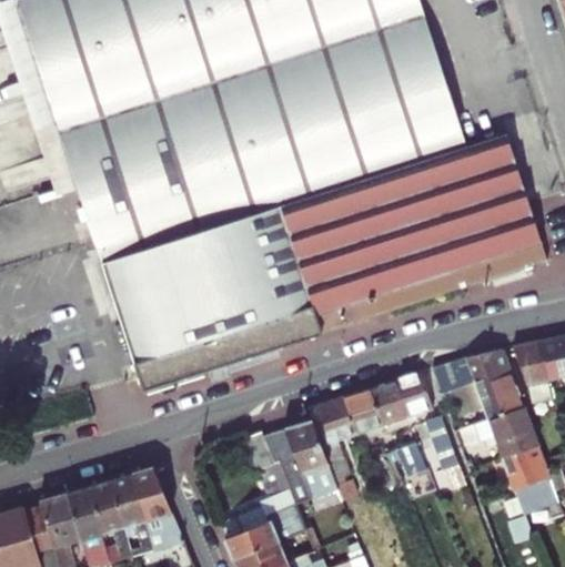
[(12,0),(13,1),(73,184),(140,390),(544,260),(503,134),(461,148),(412,0),(12,0)]
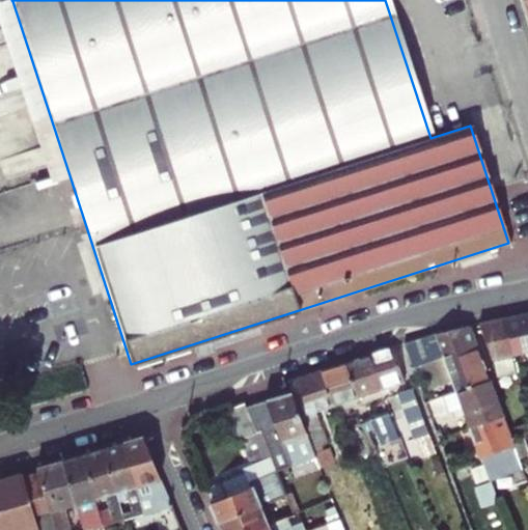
[(527,0),(516,0),(527,35),(527,0)]
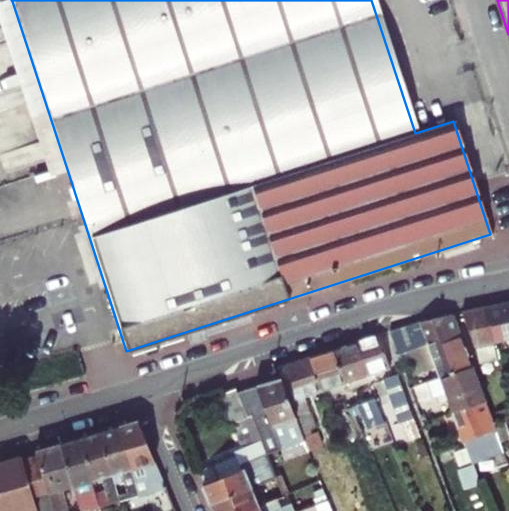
[(0,30),(46,172),(66,166),(12,1),(0,4),(0,30)]
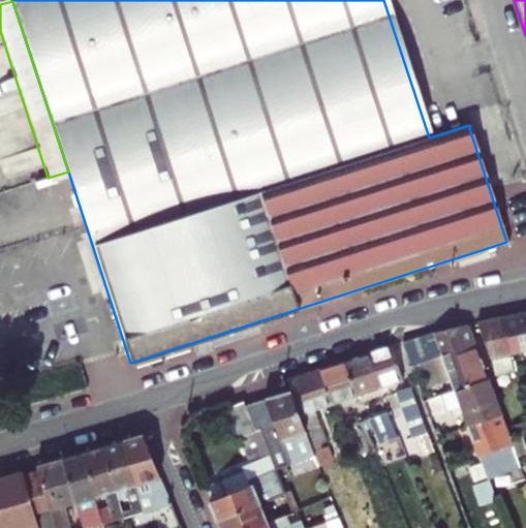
[(525,329),(521,313),(501,317),(511,351),(525,348),(525,329)]
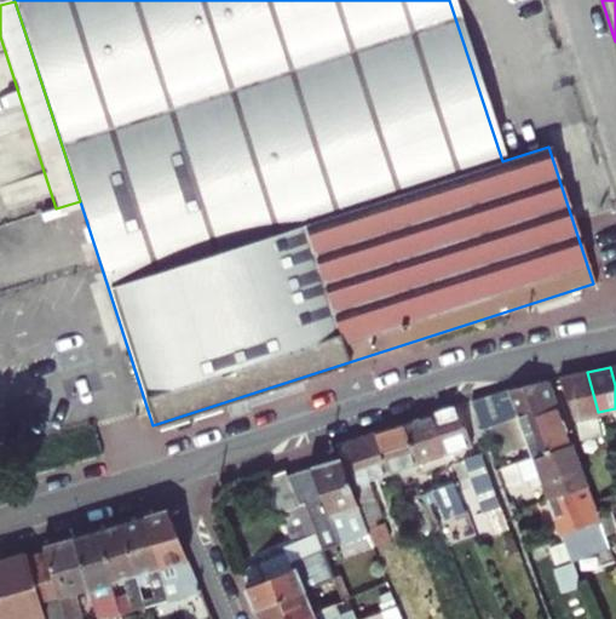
[(604,433),(598,412),(587,372),(560,378),(575,419),(577,419),(582,440),(604,433)]
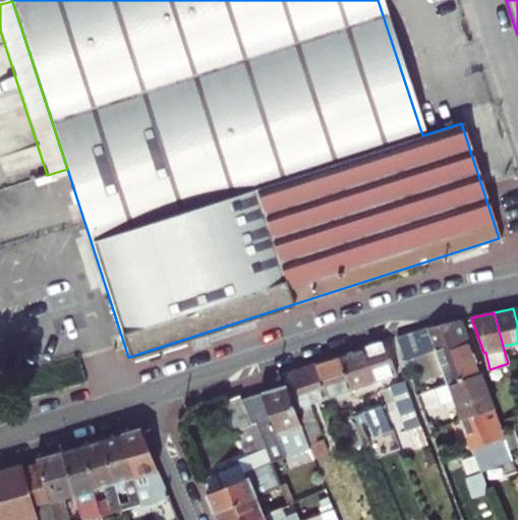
[(408,369),(438,358),(470,346),(460,320),(448,323),(396,336),(408,369)]
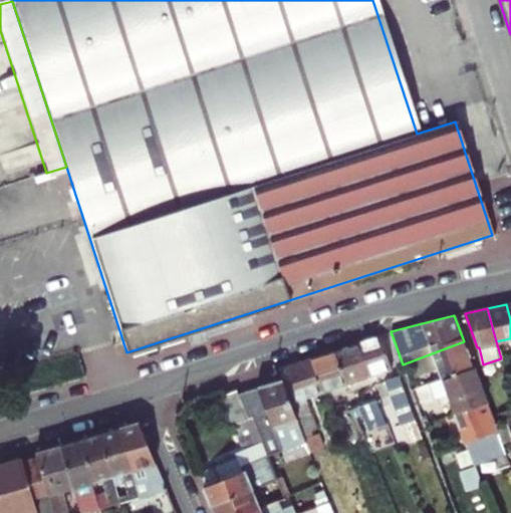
[(391,368),(379,335),(356,342),(369,375),(391,368)]
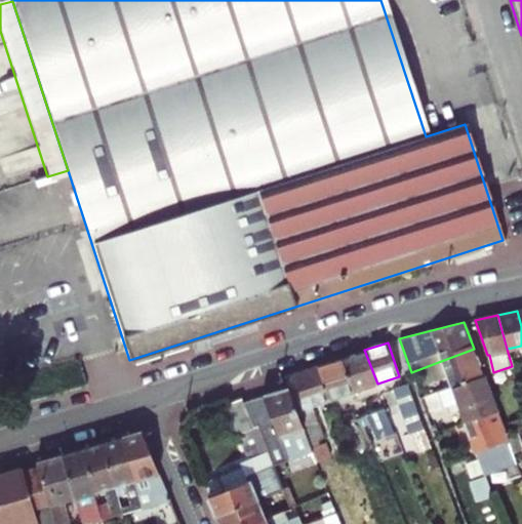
[(441,361),(450,386),(483,374),(474,349),(441,361)]
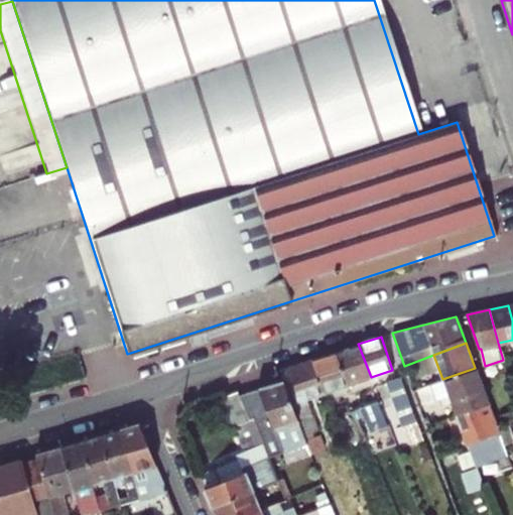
[(347,385),(371,377),(358,344),(334,352),(347,385)]
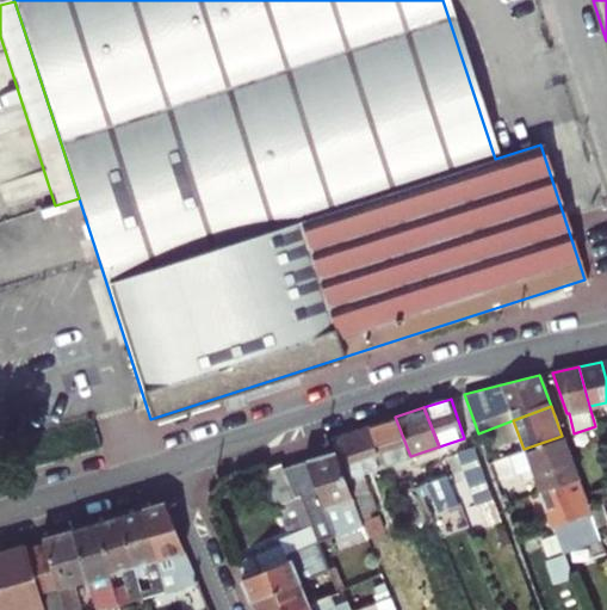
[(410,456),(395,417),(367,425),(383,464),(410,456)]
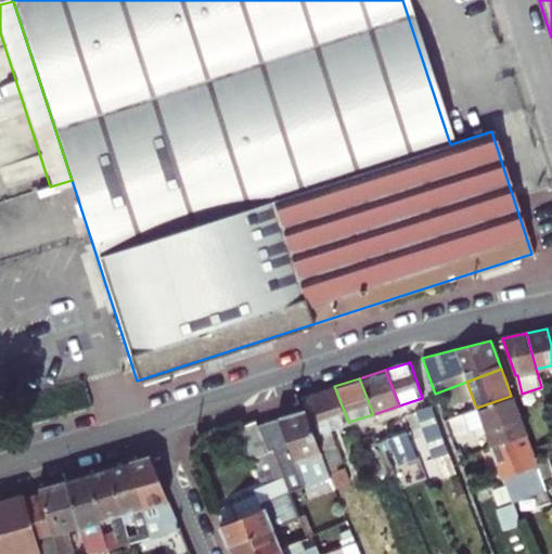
[(348,422),(334,386),(299,398),(304,410),(330,477),(333,487),(349,481),(344,467),(337,469),(335,465),(342,463),(330,428),(348,422)]
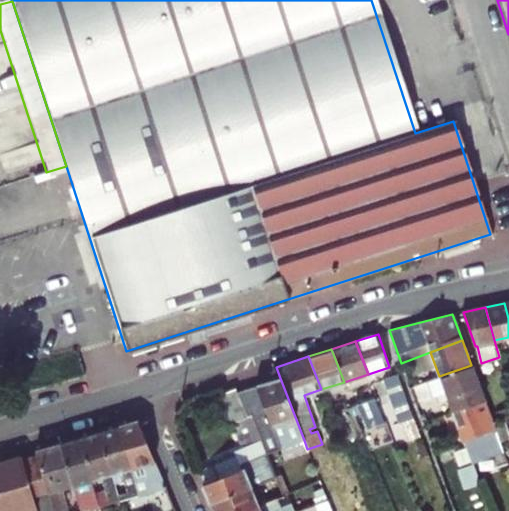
[(447,398),(452,412),(484,399),(471,365),(439,376),(428,381),(434,397),(437,395),(439,400),(447,398)]
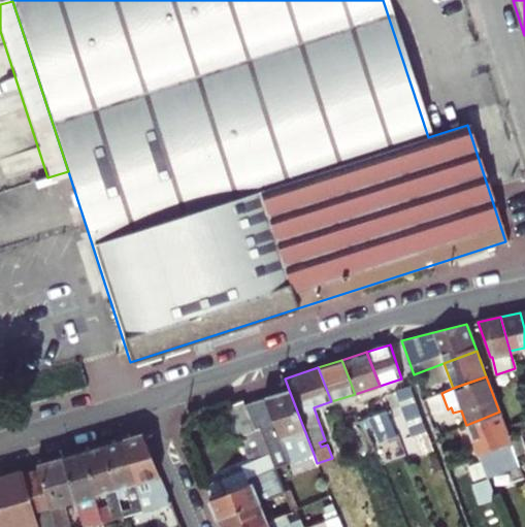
[(426,426),(409,385),(395,391),(404,416),(405,416),(412,432),(426,426)]
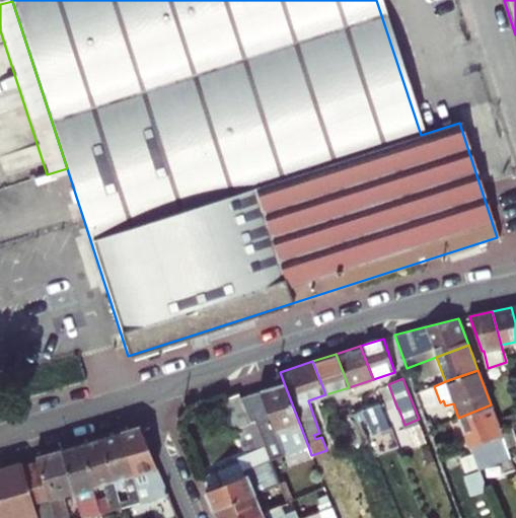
[(284,383),(242,396),(251,422),(254,421),(265,445),(278,439),(284,455),(308,446),(284,383)]
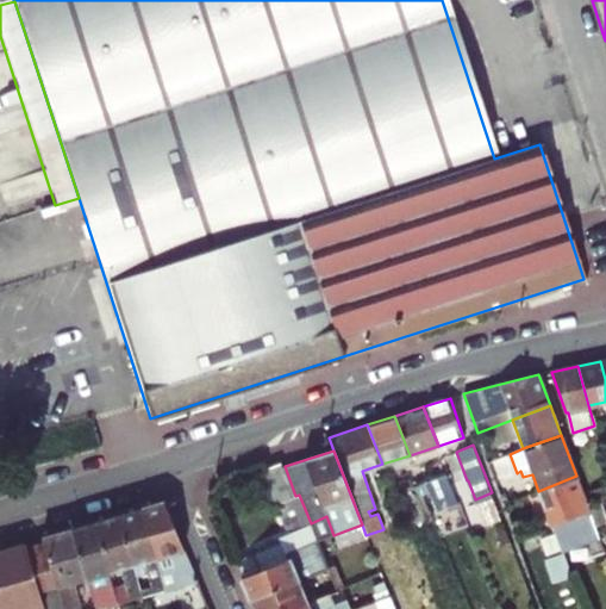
[(281,460),(262,467),(276,503),(283,501),(297,533),(312,527),(311,523),(299,495),(295,496),(285,466),(281,460)]
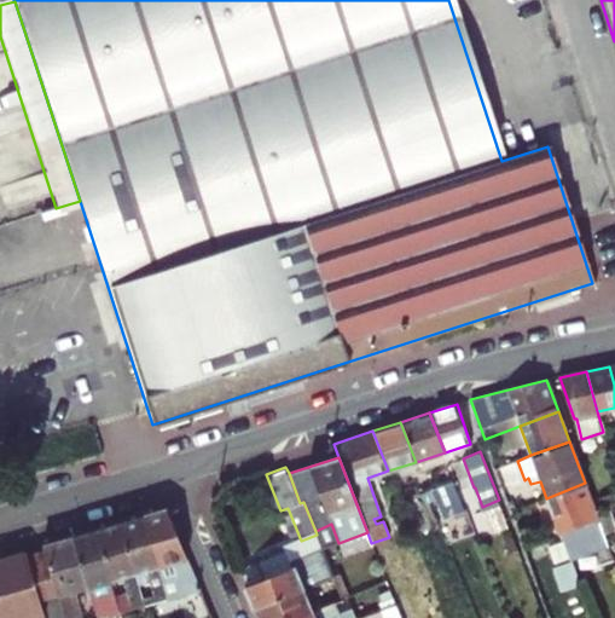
[(465,509),(453,480),(425,491),(430,502),(436,498),(445,518),(465,509)]
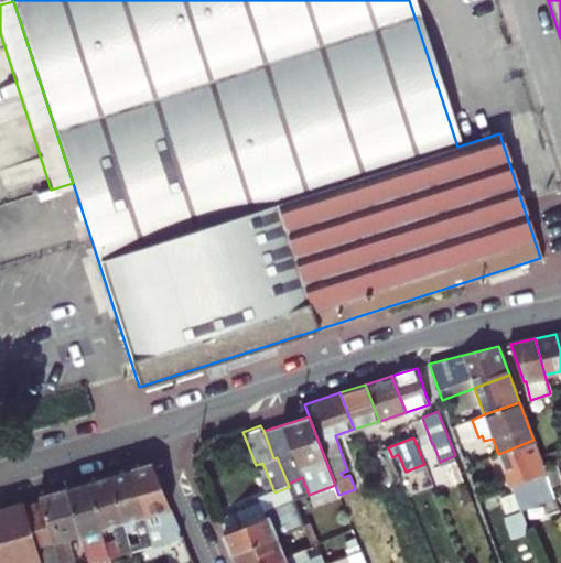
[(519,508),(554,495),(533,440),(498,454),(519,508)]
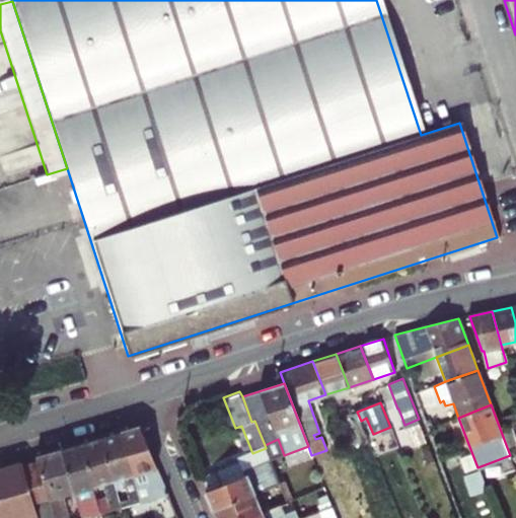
[(144,427),(123,433),(144,502),(171,495),(144,427)]
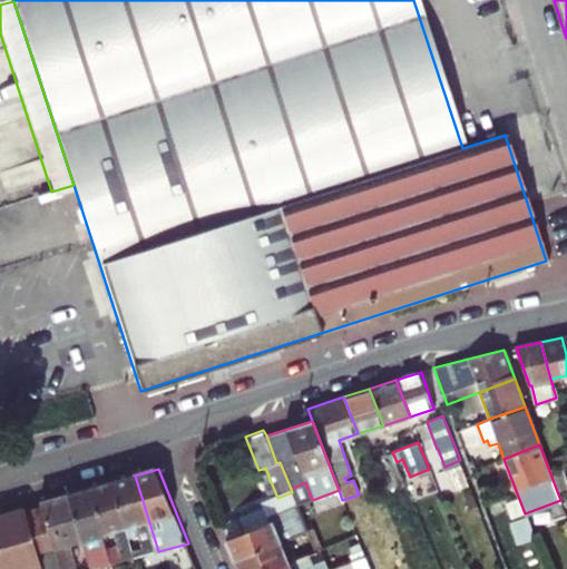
[(135,476),(114,482),(137,557),(158,551),(135,476)]
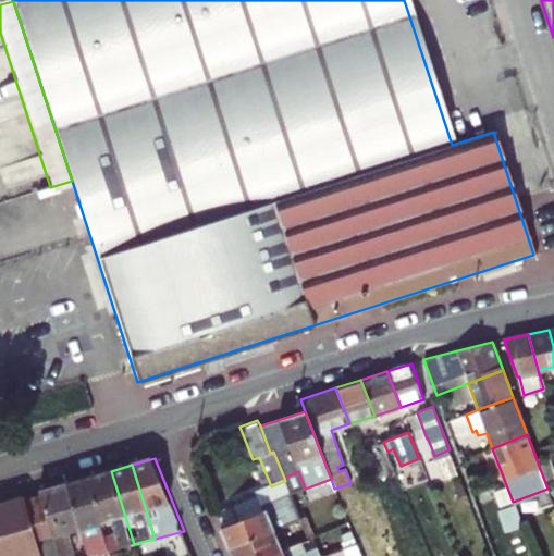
[(111,471),(90,478),(114,550),(134,544),(111,471)]
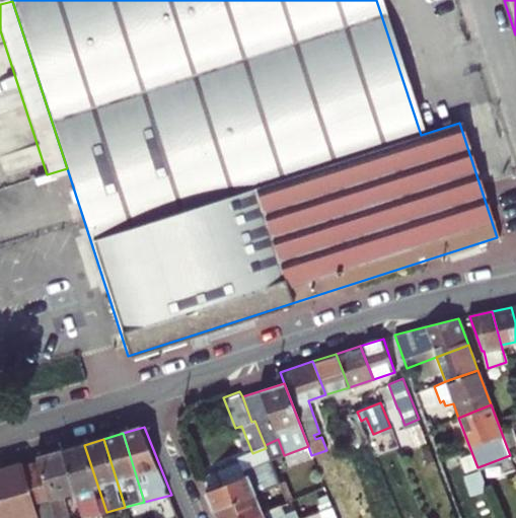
[(84,445),(65,450),(77,491),(85,517),(89,517),(106,512),(84,445)]
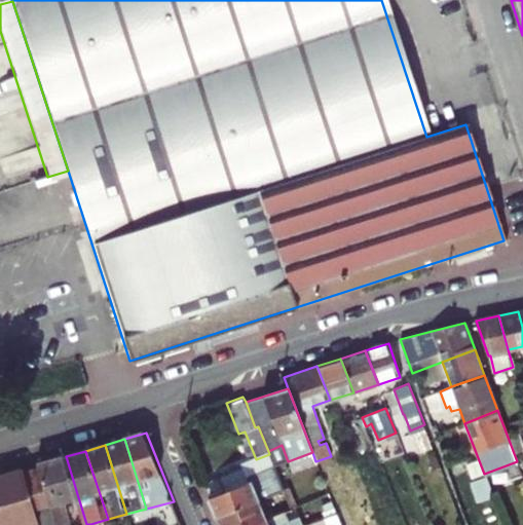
[(41,463),(42,467),(53,507),(59,524),(72,524),(66,501),(78,497),(66,456),(41,463)]
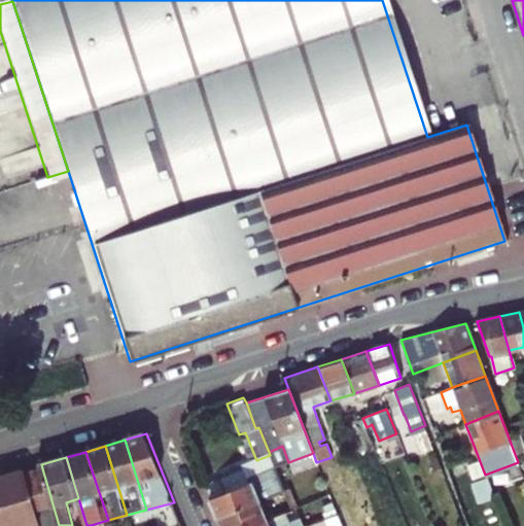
[(219,478),(225,492),(276,470),(275,466),(248,478),(244,467),(219,478)]
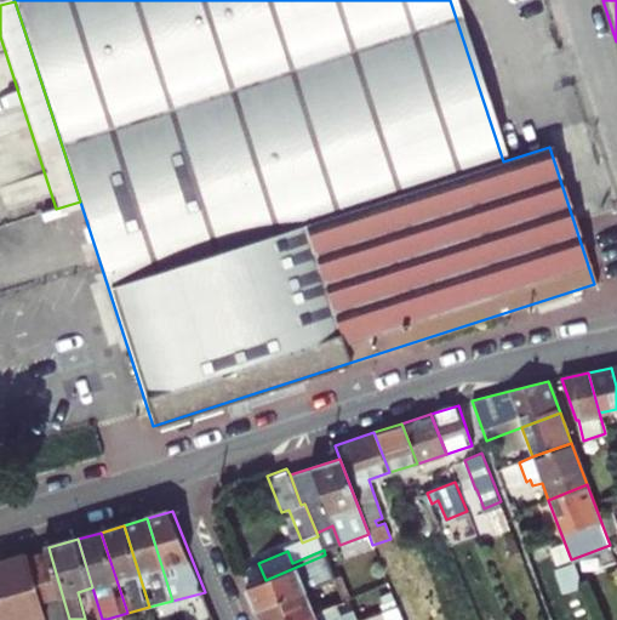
[(32,557),(46,602),(63,598),(50,552),(32,557)]
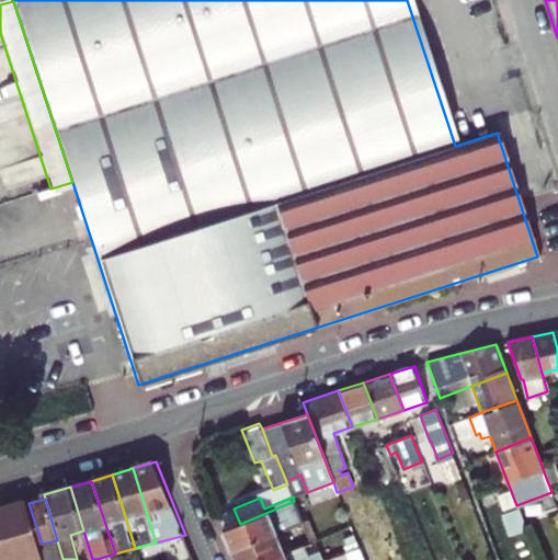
[(42,559),(46,558),(42,544),(29,503),(27,500),(0,506),(0,523),(6,539),(0,540),(0,559),(42,559)]
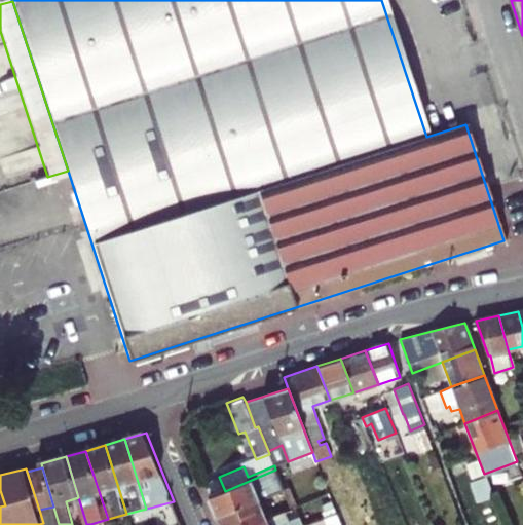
[(209,497),(218,518),(258,501),(275,493),(284,490),(275,470),(225,491),(209,497)]
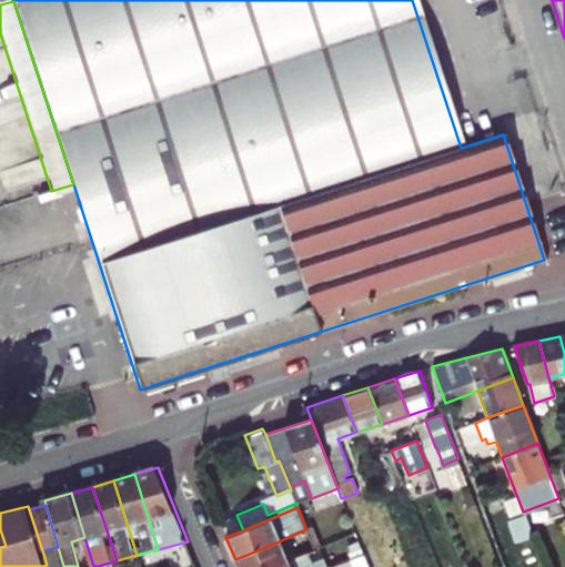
[(293,548),(298,558),(308,554),(315,552),(306,529),(298,533),(302,544),(293,548)]
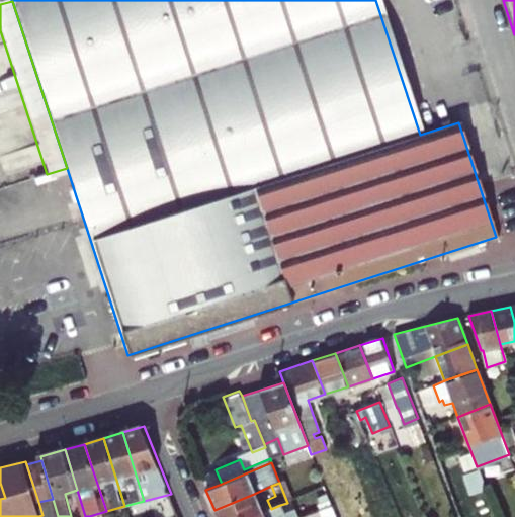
[(254,494),(215,510),(218,516),(252,516),(262,513),(254,494)]
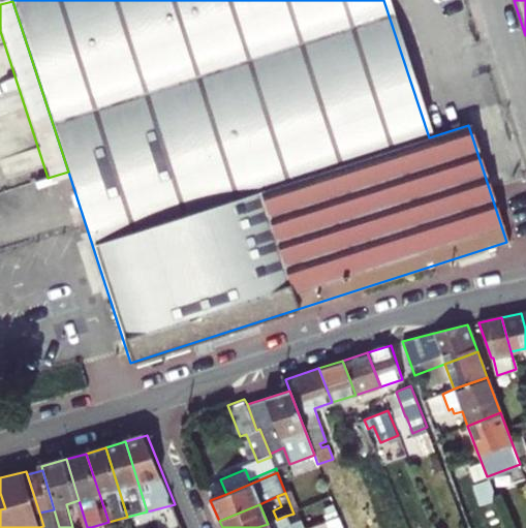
[(302,527),(299,520),(289,524),(286,516),(277,520),(268,524),(257,527),(302,527)]
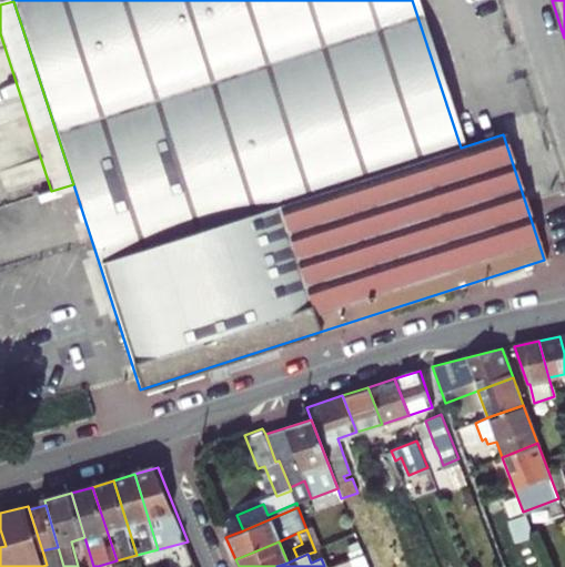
[(367,566),(362,555),(351,559),(353,566),(367,566)]
